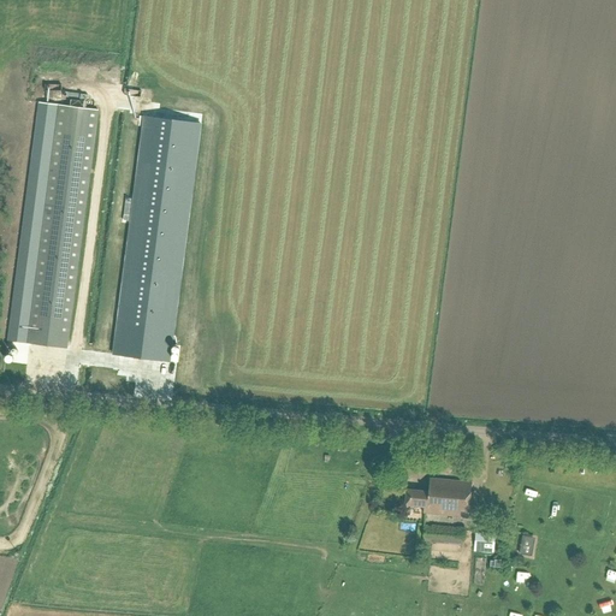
[(9,341),(28,343),(59,105),(39,102),(9,341)]
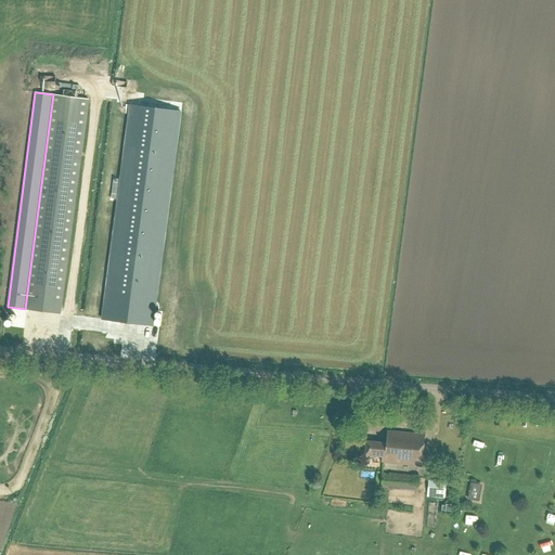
[(25,309),(61,313),(89,99),(53,94),(25,309)]
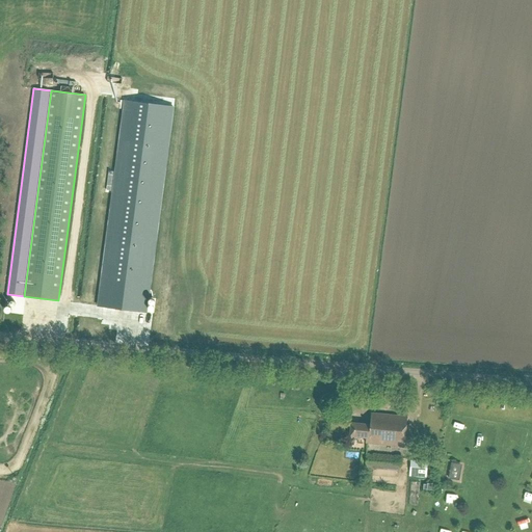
[(117,100),(90,306),(138,312),(164,106),(117,100)]
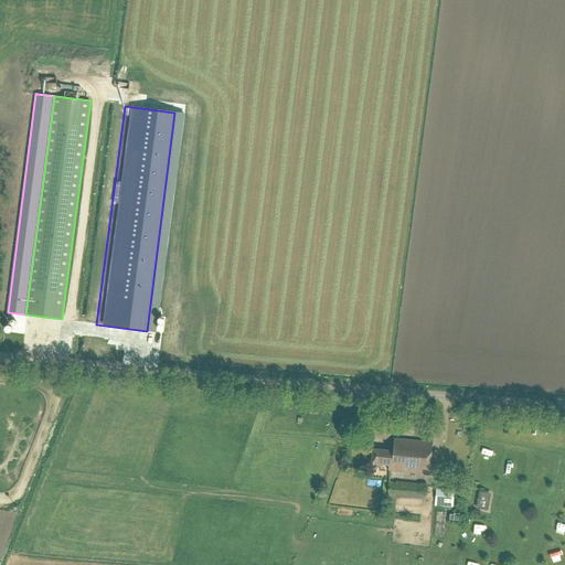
[(13,330),(21,330),(22,320),(14,319),(13,330)]
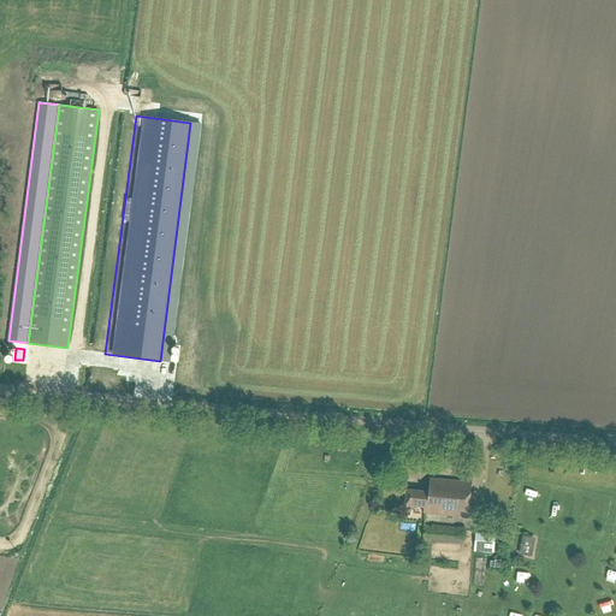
[(450,481),(445,480),(434,480),(430,479),(430,492),(407,491),(406,507),(424,508),(424,514),(440,515),(469,517),(472,483),(450,481)]
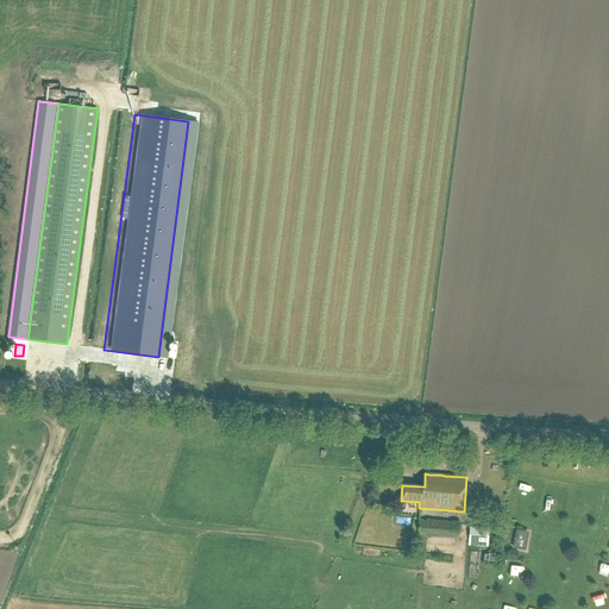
[(457,539),(459,522),(419,519),(418,535),(457,539)]
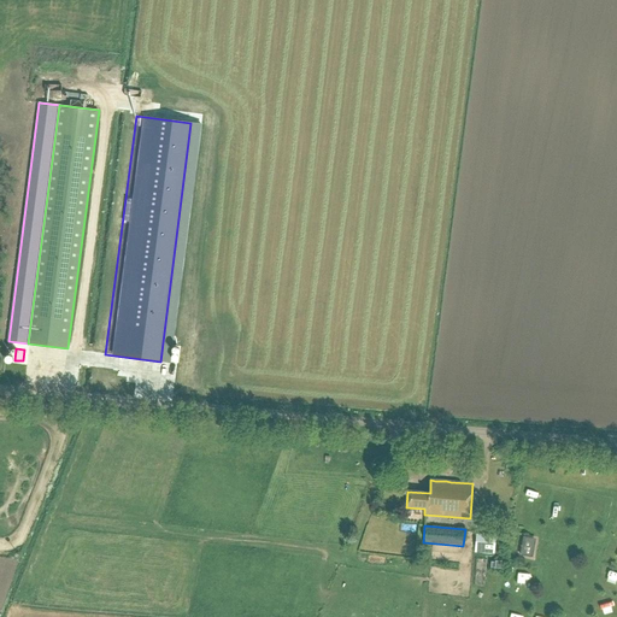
[(494,554),(495,535),(476,534),(475,552),(494,554)]
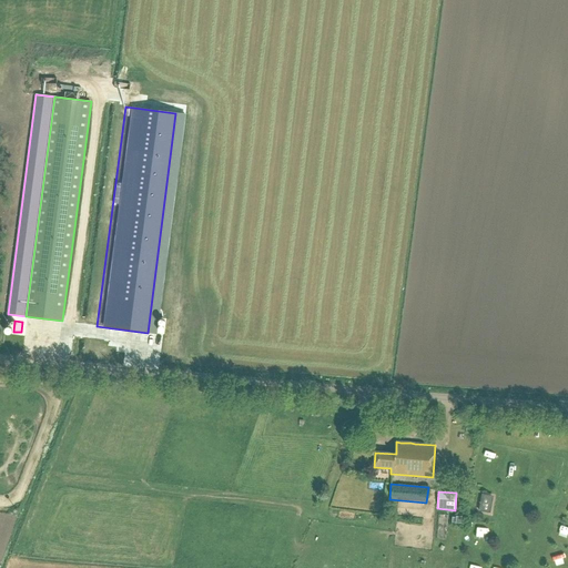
[(479,511),(490,513),(494,496),(482,494),(479,511)]
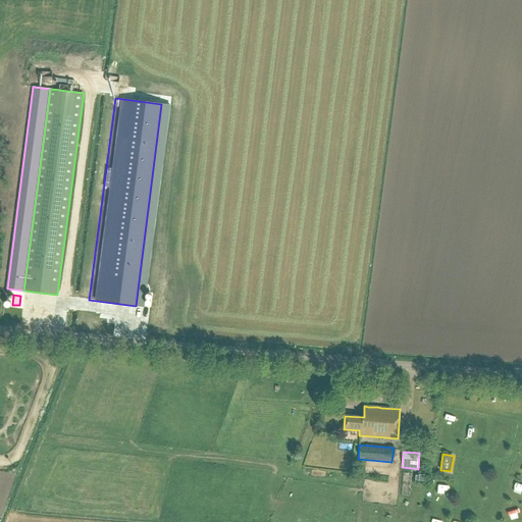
[(442,496),(445,485),(434,483),(432,494),(442,496)]
